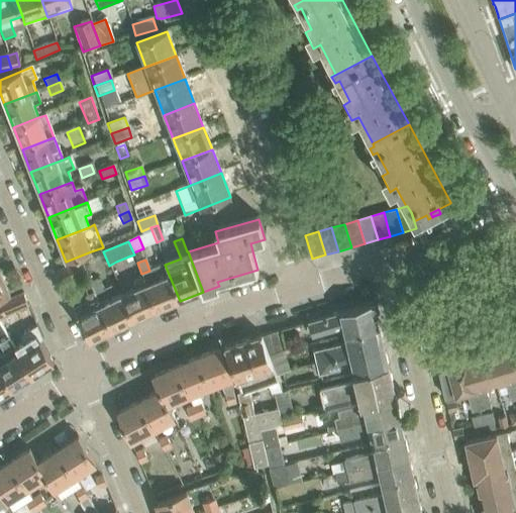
[(80,262),(57,272),(63,285),(70,282),(85,275),(80,262)]
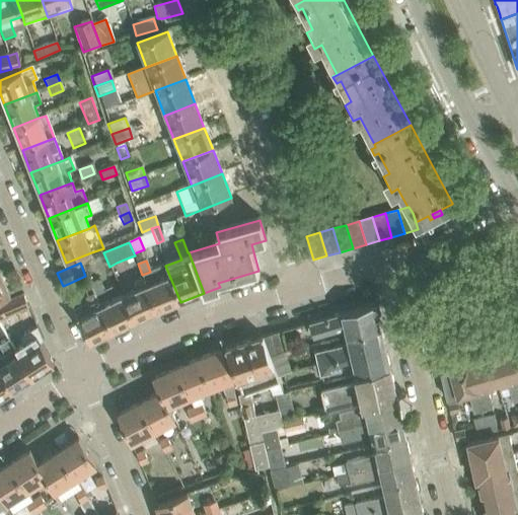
[(165,266),(150,272),(142,275),(145,280),(157,311),(167,307),(180,302),(170,278),(165,266)]
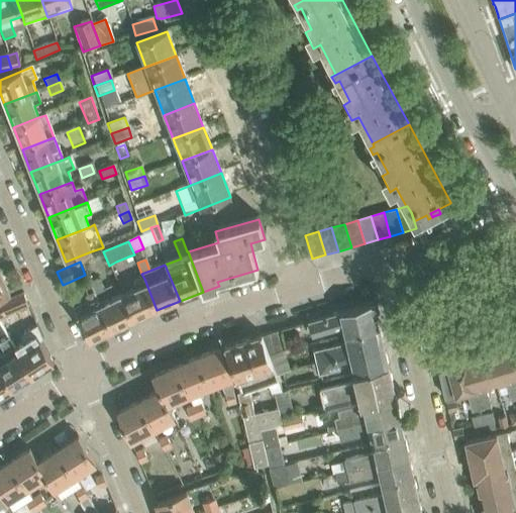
[(0,272),(0,299),(9,295),(0,272)]
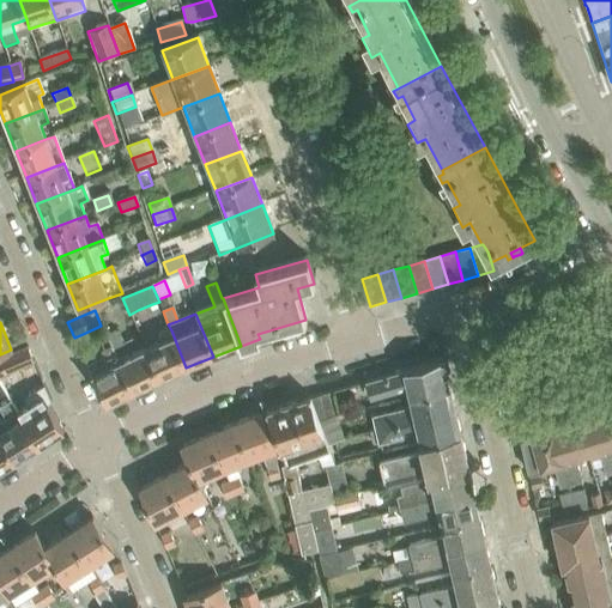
[(186,368),(171,330),(158,336),(162,345),(147,352),(159,380),(186,368)]
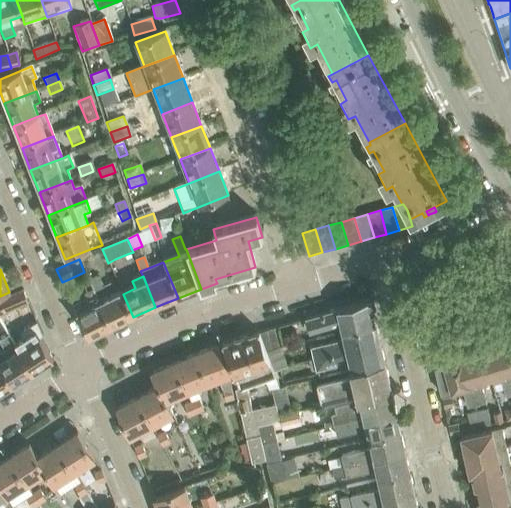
[(90,282),(94,290),(95,294),(104,290),(98,278),(90,282)]
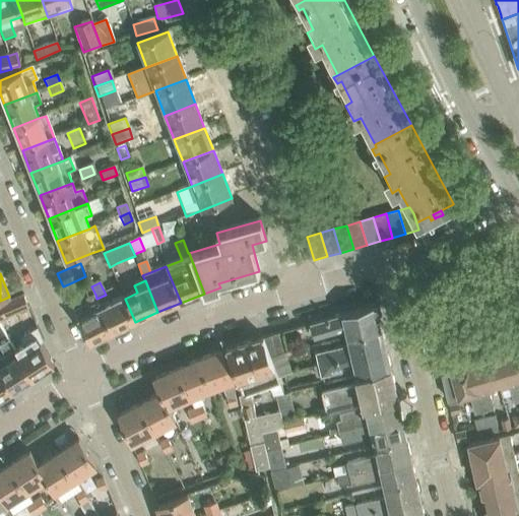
[(89,344),(112,333),(101,307),(99,303),(94,295),(91,297),(84,300),(86,304),(73,311),(89,344)]
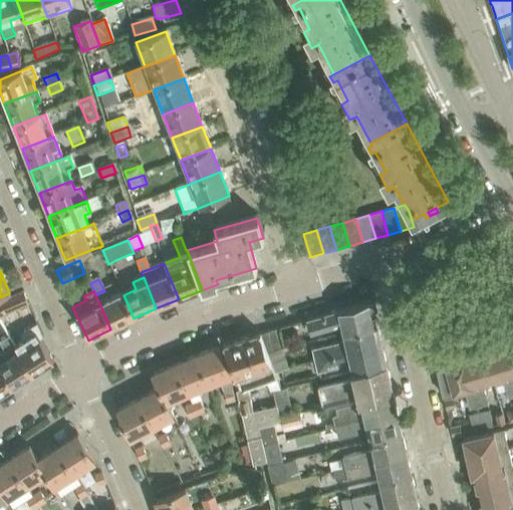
[(9,313),(28,305),(22,292),(0,302),(0,318),(5,315),(9,313)]
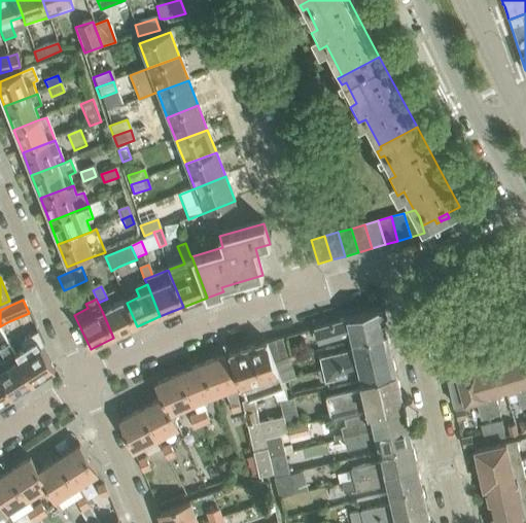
[(102,311),(113,338),(137,326),(127,303),(113,309),(111,306),(102,311)]
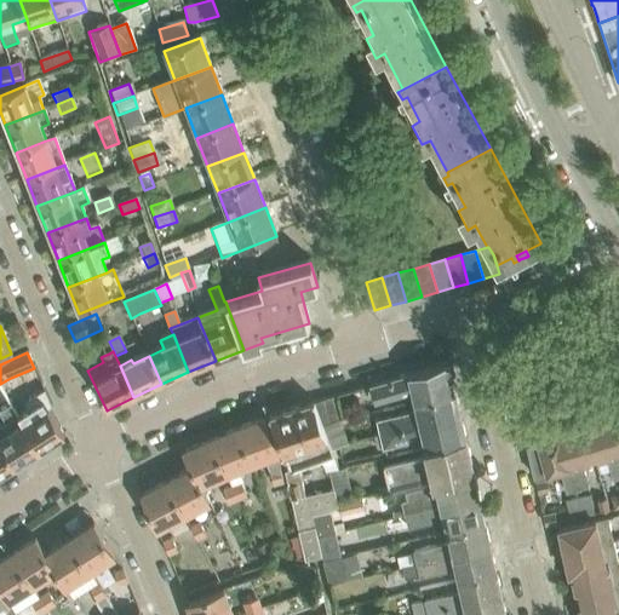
[(413,395),(416,404),(454,395),(448,365),(368,388),(373,403),(413,395)]
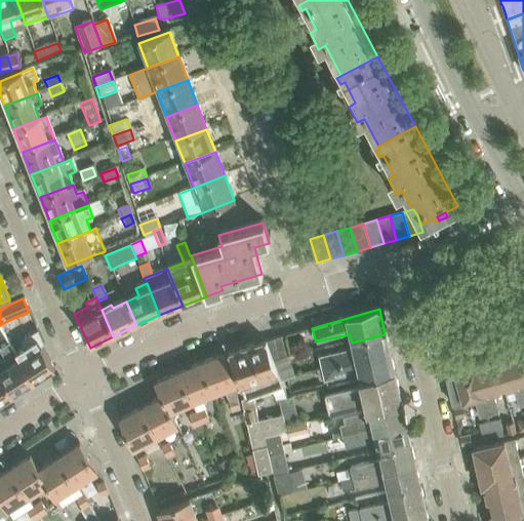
[(23,349),(14,354),(33,384),(54,369),(40,348),(43,346),(37,331),(19,343),(23,349)]
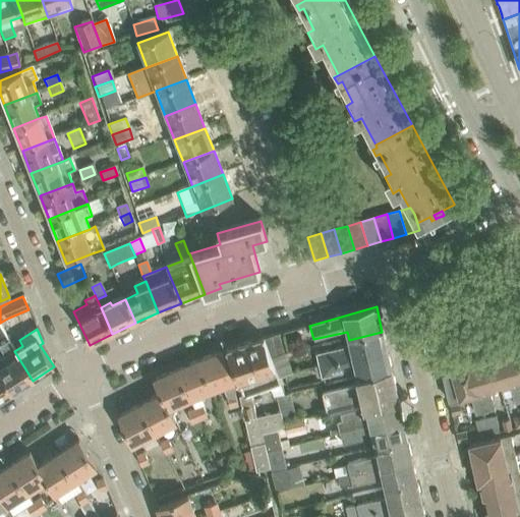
[(319,366),(313,367),(316,380),(355,370),(357,379),(391,371),(382,332),(349,340),(350,347),(316,355),(319,366)]
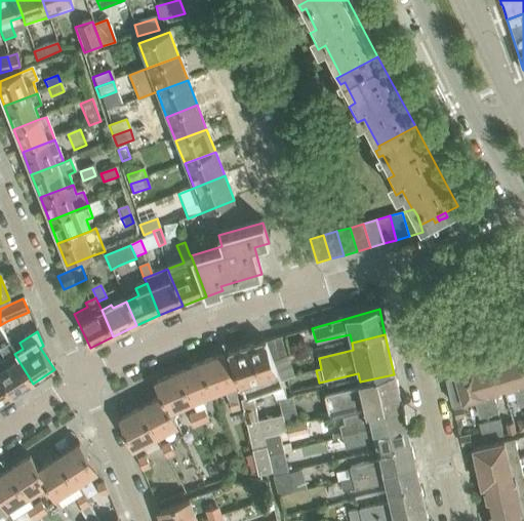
[(265,342),(272,362),(287,357),(280,337),(265,342)]
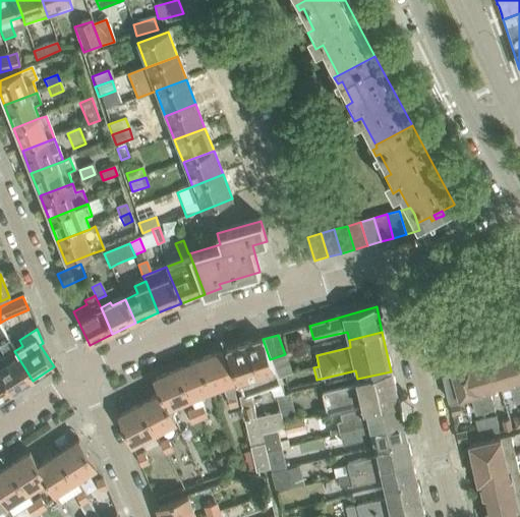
[(270,359),(263,339),(225,351),(238,384),(274,371),(270,359)]
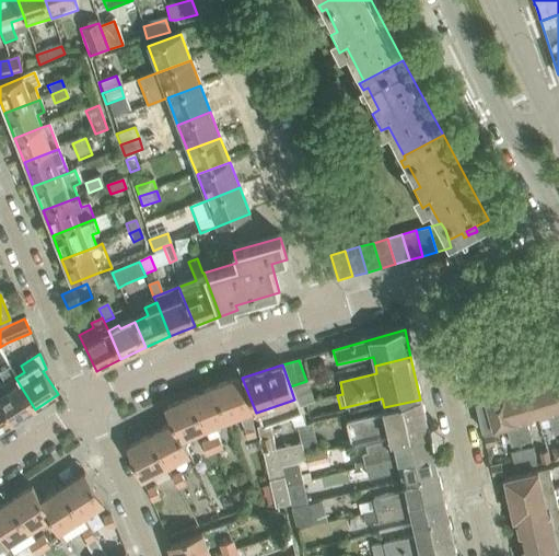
[(35,409),(15,378),(9,369),(0,374),(6,384),(0,387),(0,403),(13,424),(35,409)]
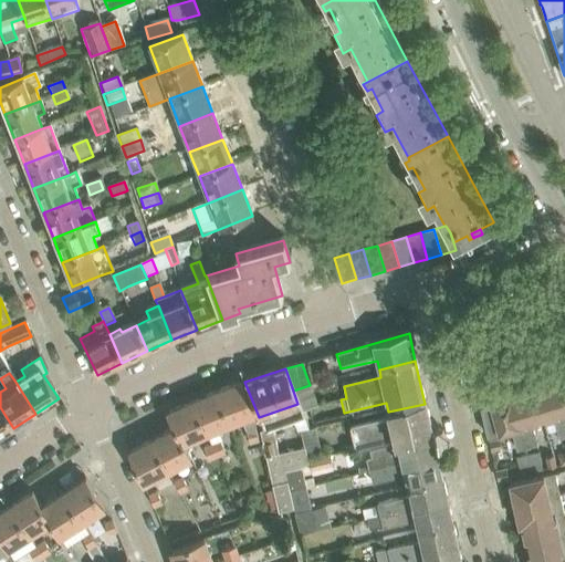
[(564,380),(553,383),(564,424),(564,380)]
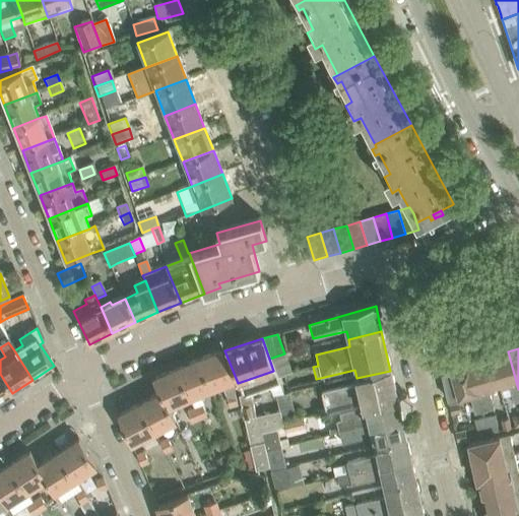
[(203,359),(198,361),(210,390),(221,385),(229,408),(237,406),(236,403),(235,400),(234,391),(234,383),(221,351),(220,352),(217,353),(213,355),(203,359)]
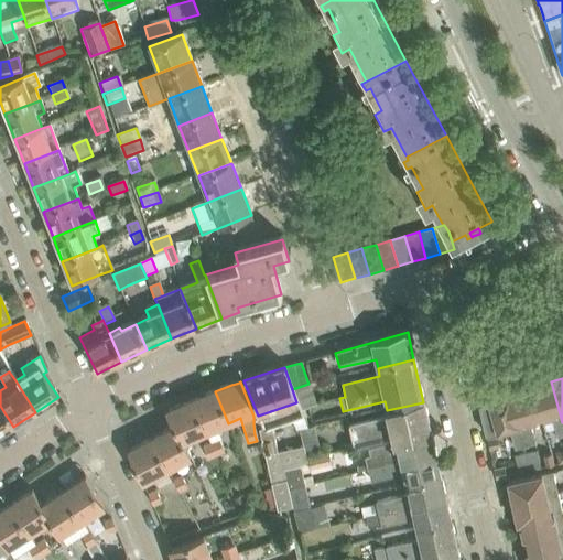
[(550,418),(556,439),(562,437),(562,422),(551,381),(530,388),(540,421),(550,418)]
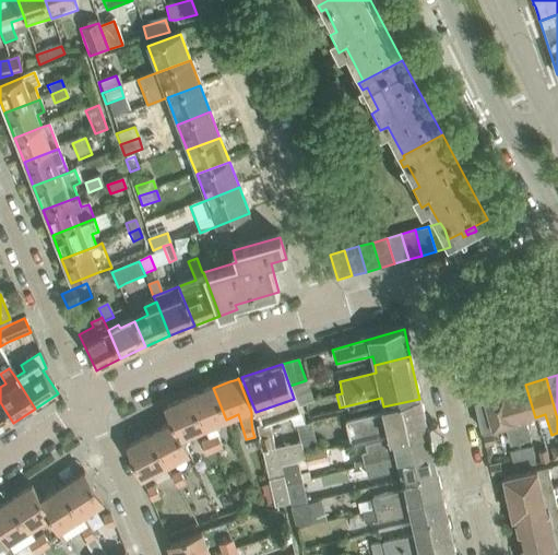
[(294,399),(296,405),(303,403),(312,400),(306,380),(289,386),(294,399)]
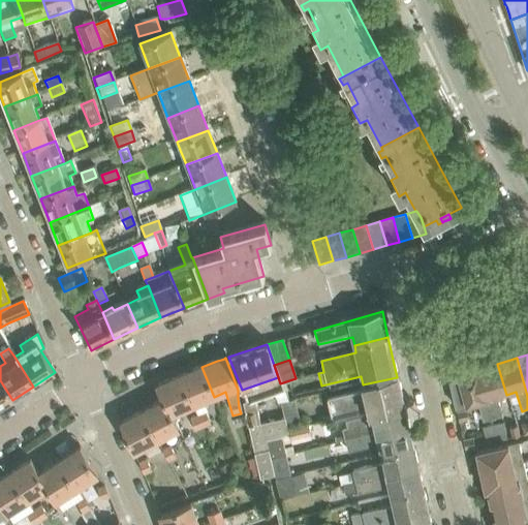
[(506,395),(497,364),(476,369),(491,422),(502,419),(496,398),(506,395)]
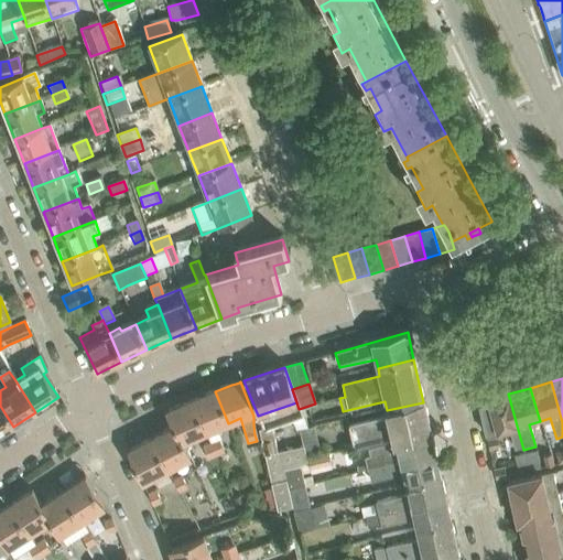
[(215,391),(191,401),(204,433),(208,445),(214,458),(224,453),(218,441),(222,440),(216,428),(228,423),(215,391)]
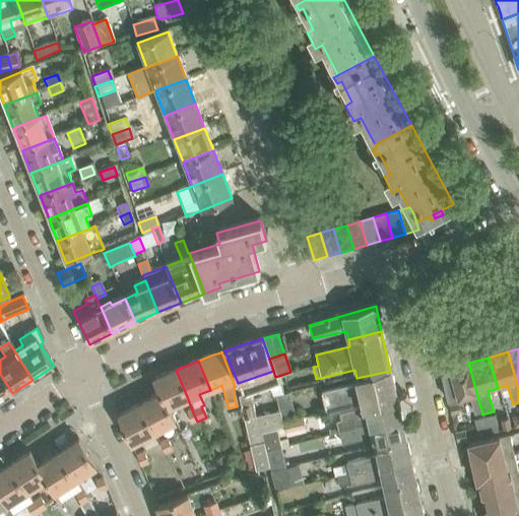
[(448,369),(457,400),(469,397),(473,417),(482,414),(468,363),(448,369)]
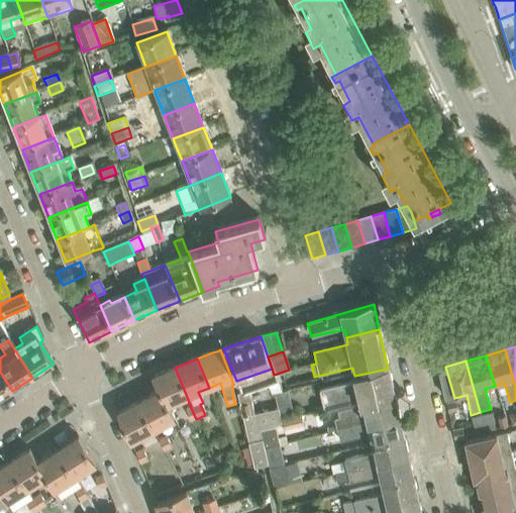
[(444,400),(454,398),(445,367),(443,368),(439,375),(444,400)]
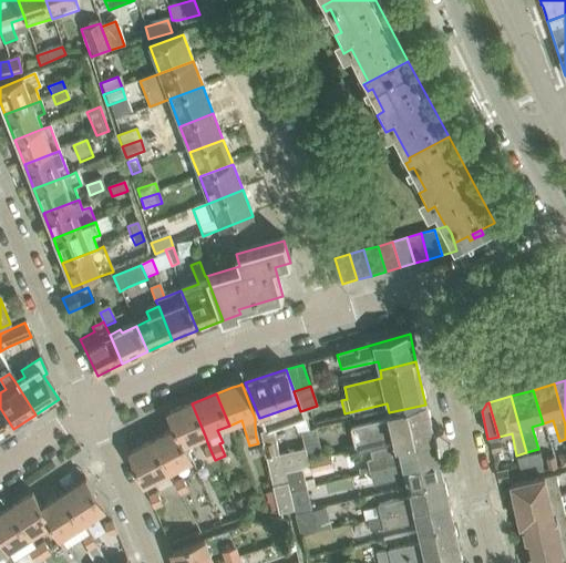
[(192,403),(167,415),(175,430),(183,444),(205,436),(192,403)]
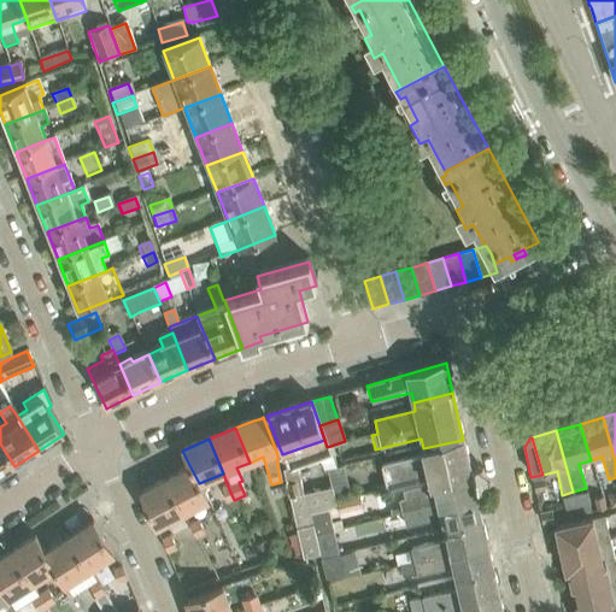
[(424,454),(381,464),(387,489),(433,478),(470,470),(464,445),(463,440),(423,448),(424,454)]
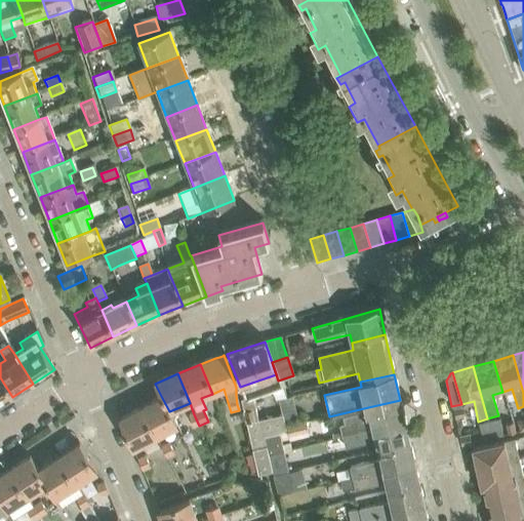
[(0,403),(12,397),(0,377),(0,403)]
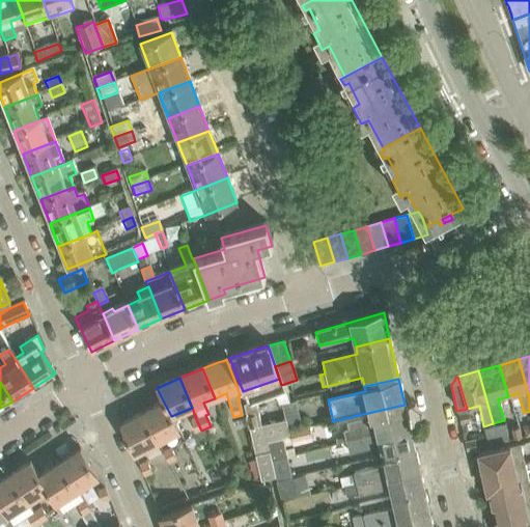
[(260,481),(276,478),(272,461),(268,444),(289,438),(287,432),(285,420),(260,425),(255,398),(247,401),(243,404),(244,410),(260,481)]
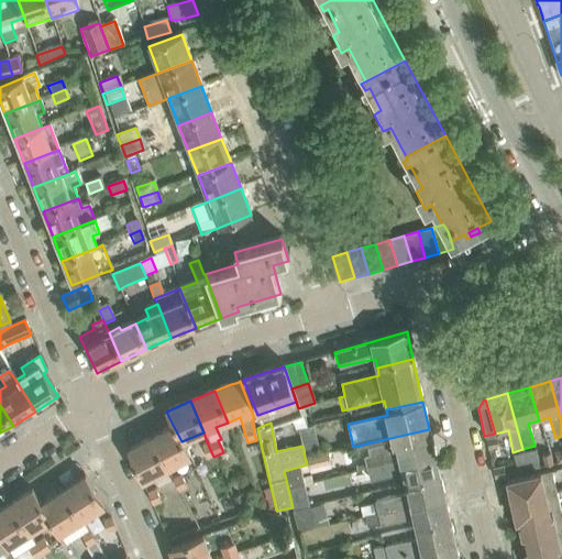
[(174,427),(149,440),(164,470),(189,457),(182,441),(174,427)]
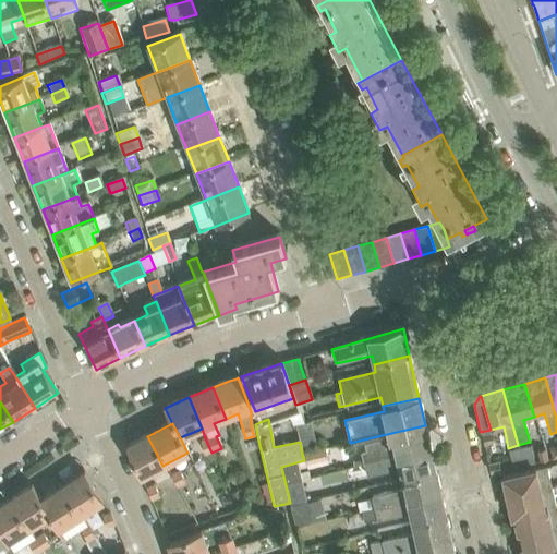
[(302,425),(297,426),(300,442),(302,452),(316,448),(311,423),(302,425)]
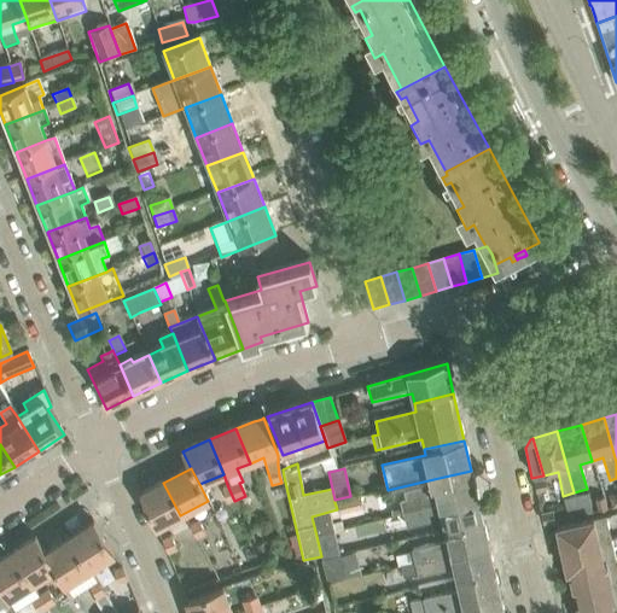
[(477,497),(471,471),(434,479),(435,484),(402,491),(406,502),(400,503),(402,515),(477,497)]
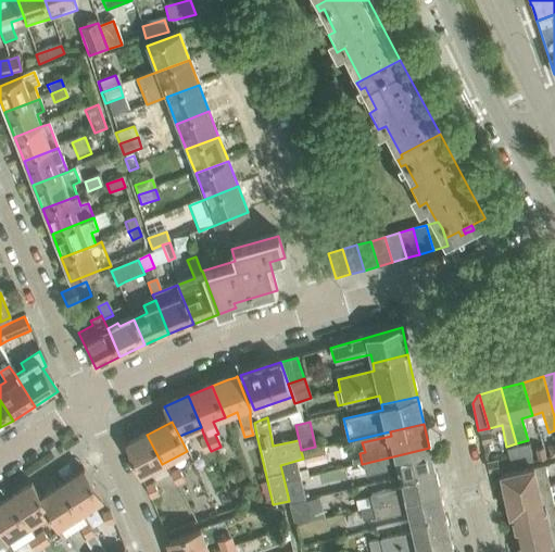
[(490,434),(479,436),(481,444),(492,442),(490,434)]
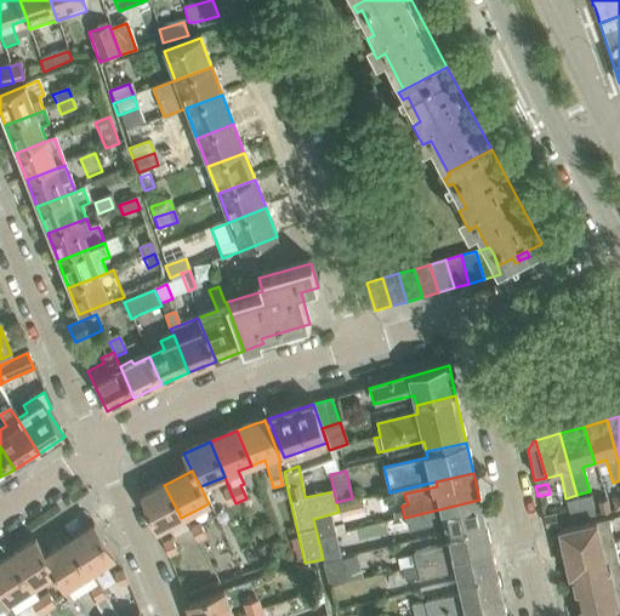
[(164,485),(141,496),(157,531),(181,518),(164,485)]
